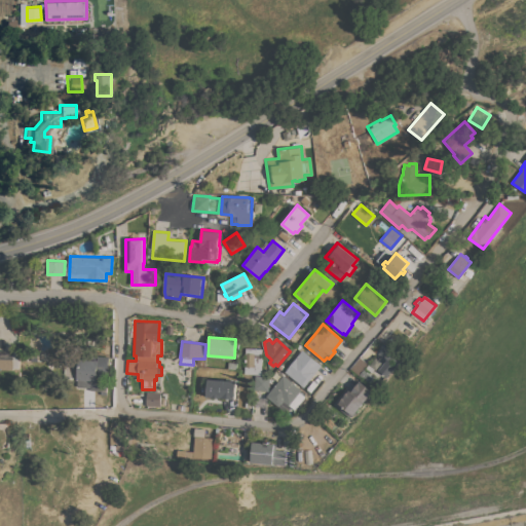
[(376,354),(384,361),(377,370),(385,377),(400,360),(383,346),(376,354)]
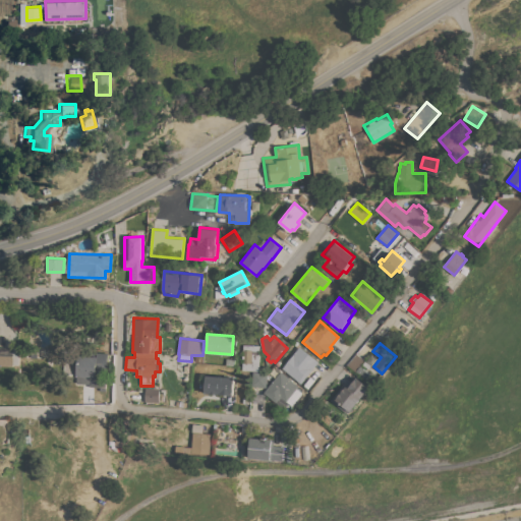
[(242,358),(242,355),(243,344),(259,345),(258,370),(242,369),(242,358)]
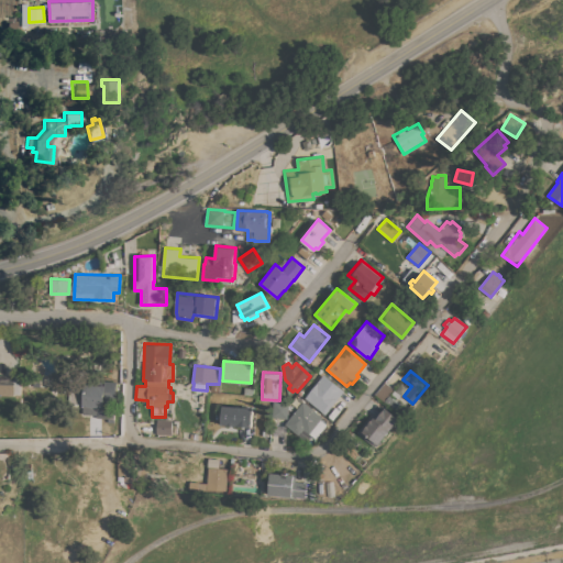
[(0,392),(0,374),(15,376),(15,381),(19,382),(18,387),(15,387),(14,393),(0,392)]
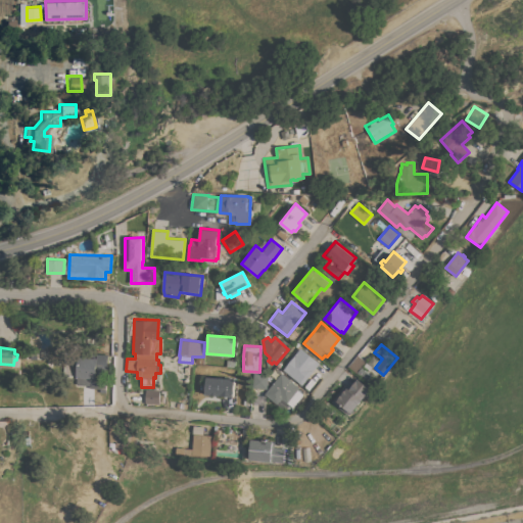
[(300,347),(320,363),(301,385),(283,370),(300,347)]
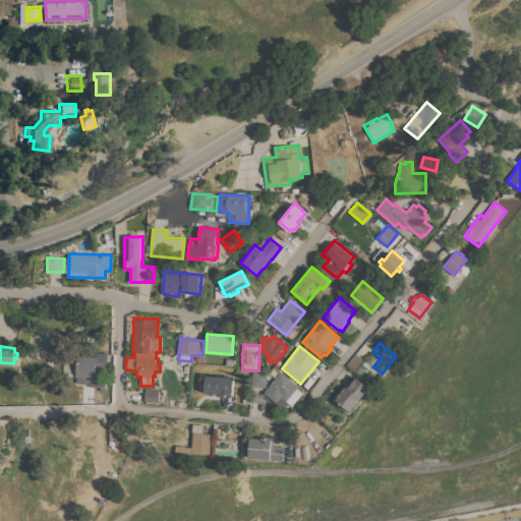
[(105,388),(90,387),(90,384),(76,383),(76,375),(75,375),(76,373),(64,372),(64,359),(77,359),(77,355),(96,356),(96,352),(107,353),(105,388)]
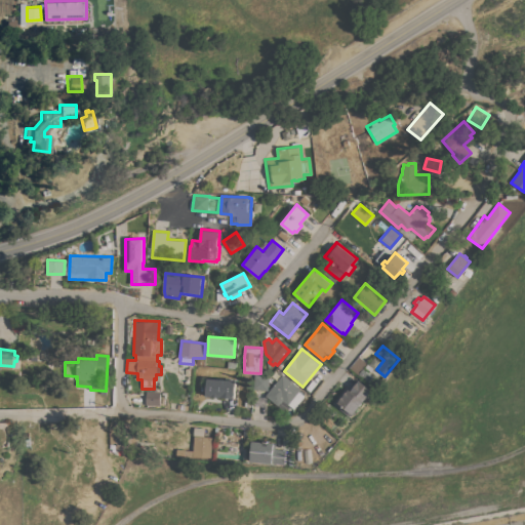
[(377,380),(370,389),(356,376),(363,368),(377,380)]
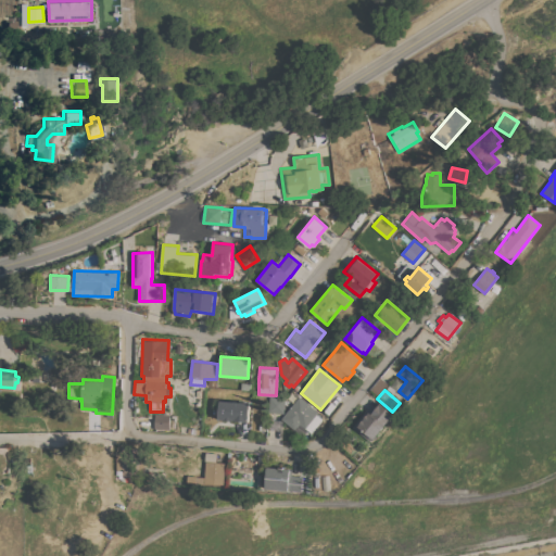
[(299,395),(318,412),(317,414),(323,419),(312,432),(305,428),(304,428),(299,424),(294,429),(280,418),(299,395)]
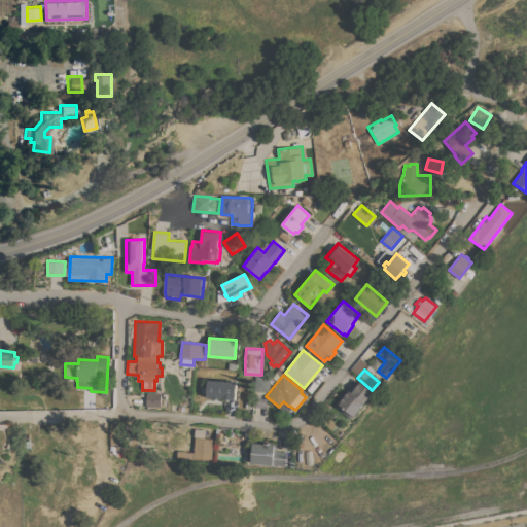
[(269,391),(254,390),(255,376),(270,377),(269,391)]
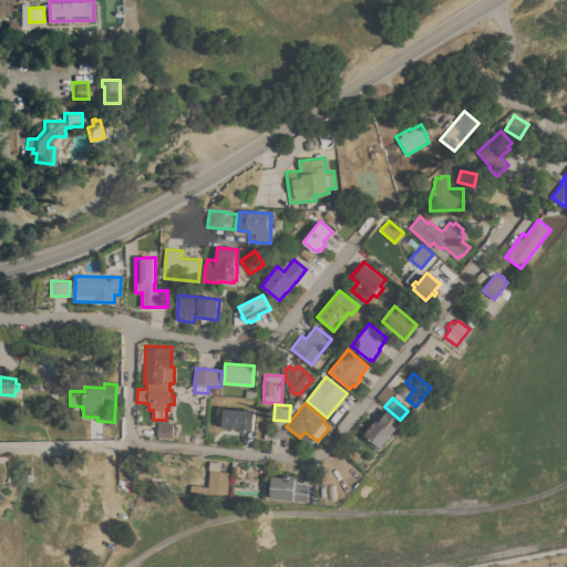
[(224,408),(255,410),(253,431),(223,428),(224,408)]
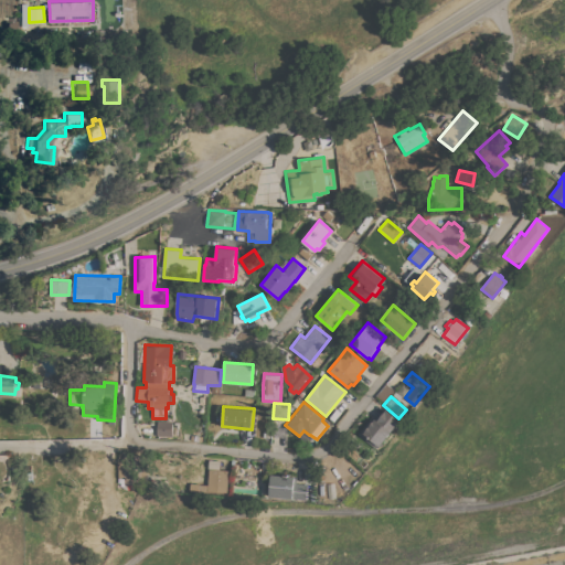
[(380,446),(377,445),(375,448),(358,434),(372,416),(377,420),(386,408),(401,420),(380,446)]
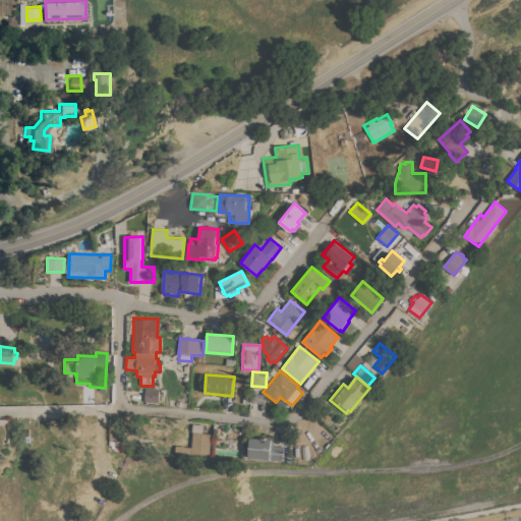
[(146,388),(159,388),(159,402),(145,402),(146,388)]
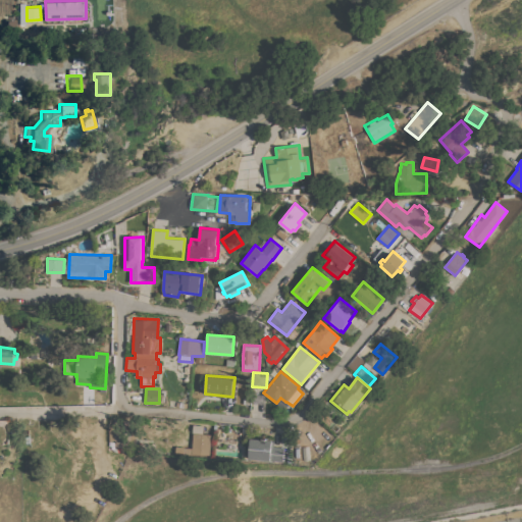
[(107,423),(114,423),(114,420),(135,419),(136,444),(124,444),(125,448),(108,449),(107,423)]
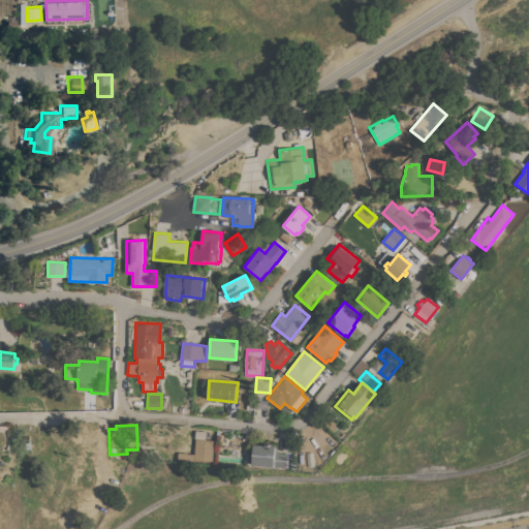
[(212,461),(194,459),(195,439),(214,440),(212,461)]
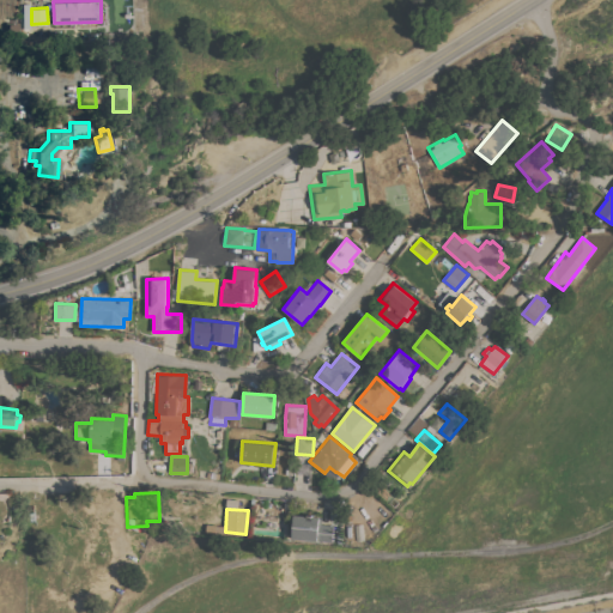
[(292,539),(295,515),(308,516),(308,515),(313,515),(313,516),(322,517),(321,525),(334,525),(333,542),(292,539)]
